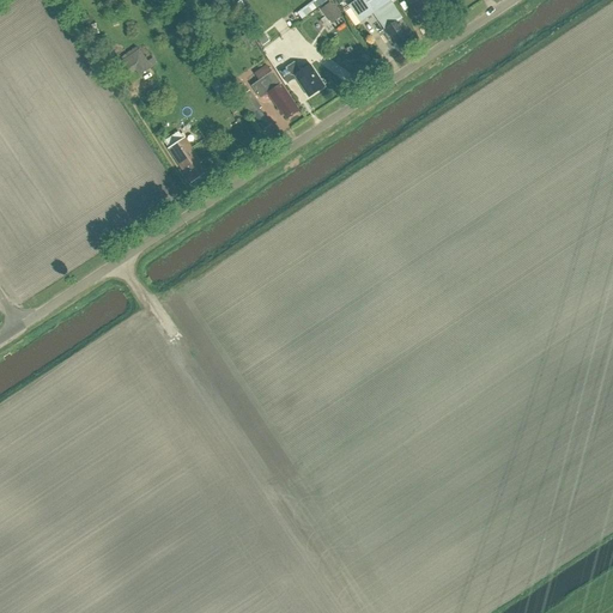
[(327,0),(311,0),(296,12),(301,19),(327,0)]
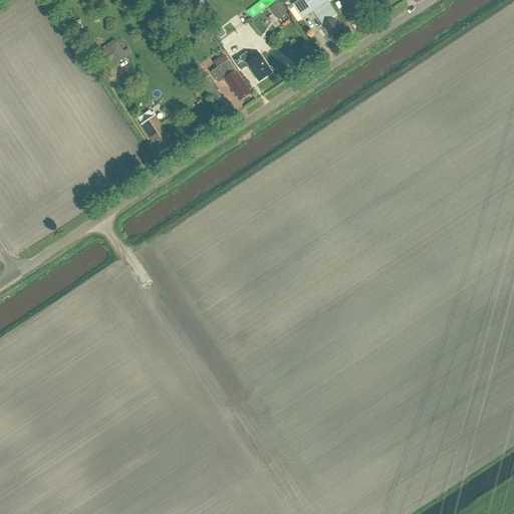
[(297,0),(292,4),(302,19),(313,11),(325,30),(327,29),(333,38),(342,32),(333,18),(336,17),(325,0),(297,0)]
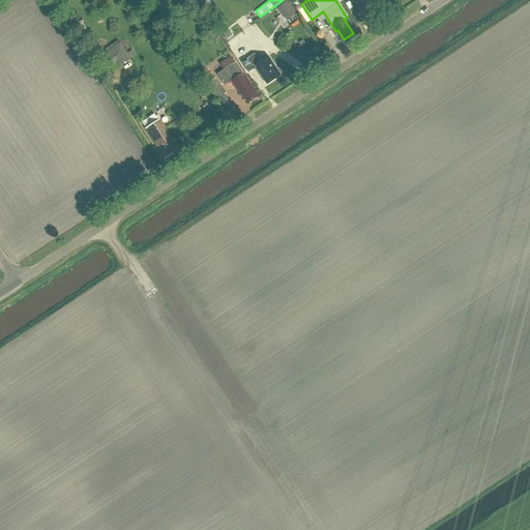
[(354,0),(363,13),(375,6),(371,0),(354,0)]
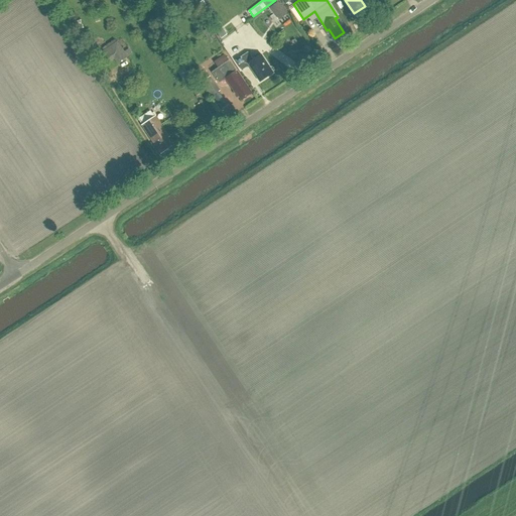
[(277,2),(269,8),(273,13),(281,8),(277,2)]
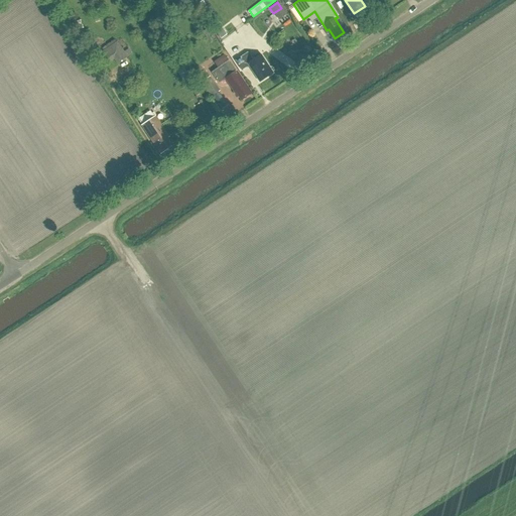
[(97,57),(104,68),(114,59),(118,65),(128,57),(117,43),(97,57)]
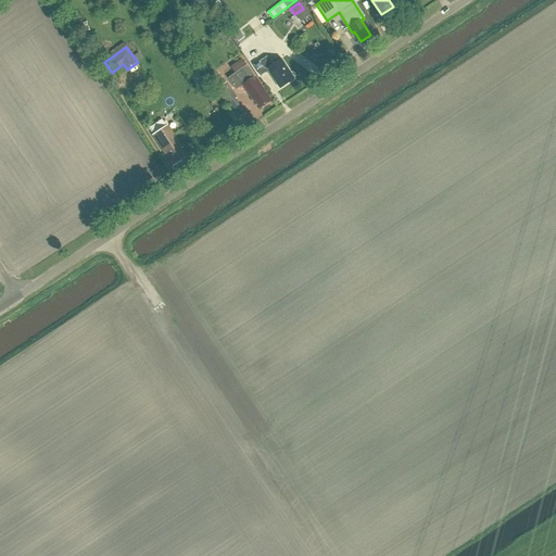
[(273,65),(267,57),(253,65),(261,76),(267,71),(279,89),(294,79),(281,59),(273,65)]
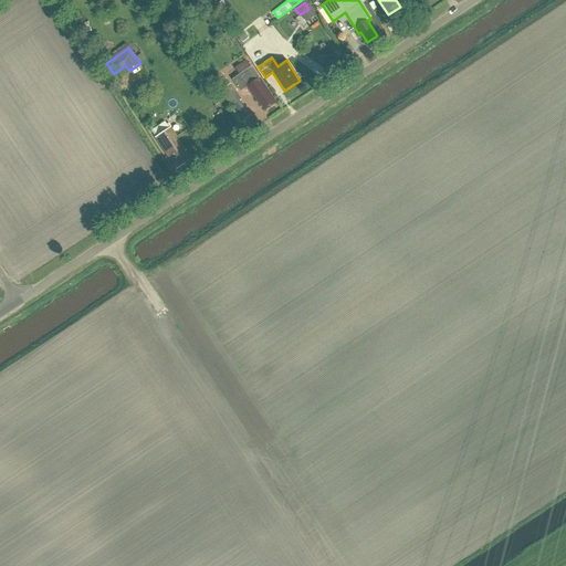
[(232,80),(240,91),(247,86),(257,101),(258,100),(264,109),(274,102),(251,66),(232,80)]
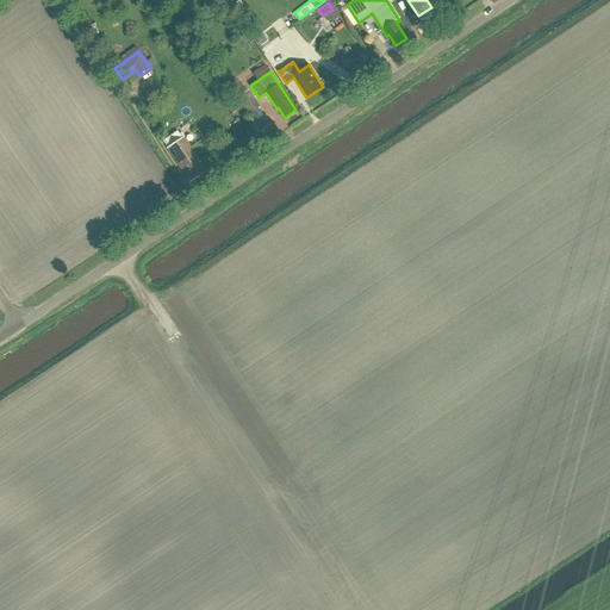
[(249,114),(260,107),(248,89),(237,97),(249,114)]
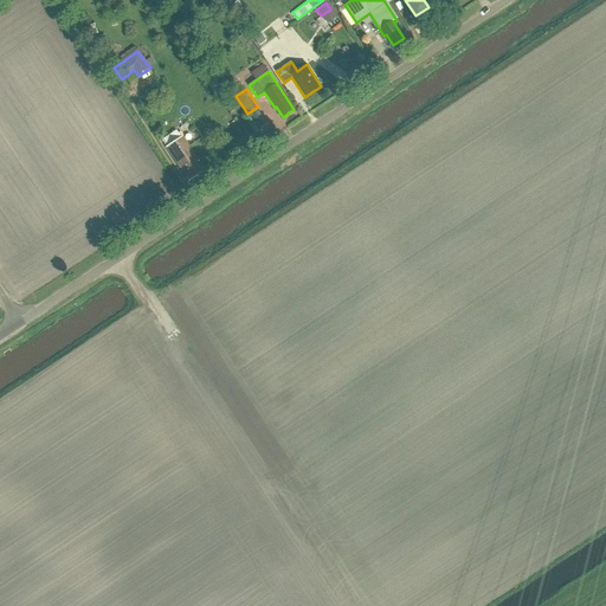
[(192,179),(202,171),(197,162),(199,161),(184,137),(167,148),(186,178),(189,175),(192,179)]
